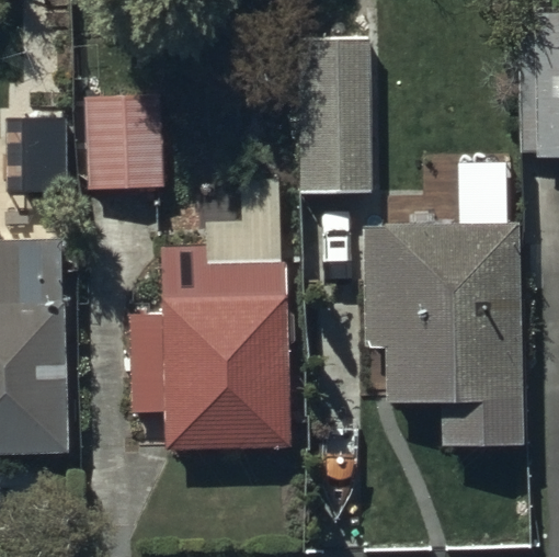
[(558,14),(535,15),(535,46),(522,46),(523,151),(537,150),(537,157),(558,157),(558,14)]
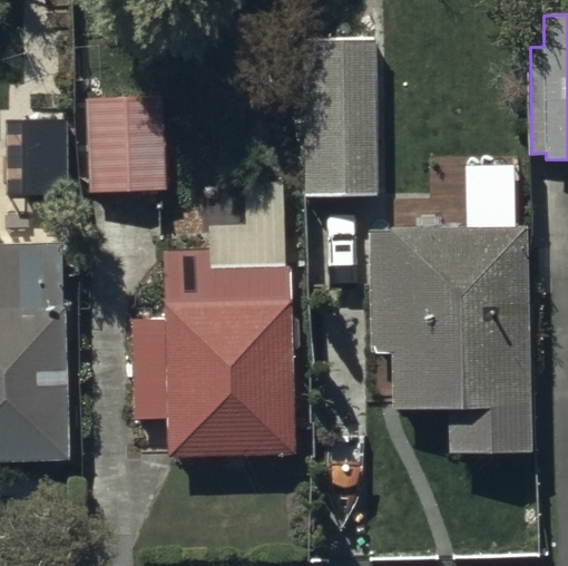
[(375,196),(375,39),(303,39),(304,196),(375,196)]
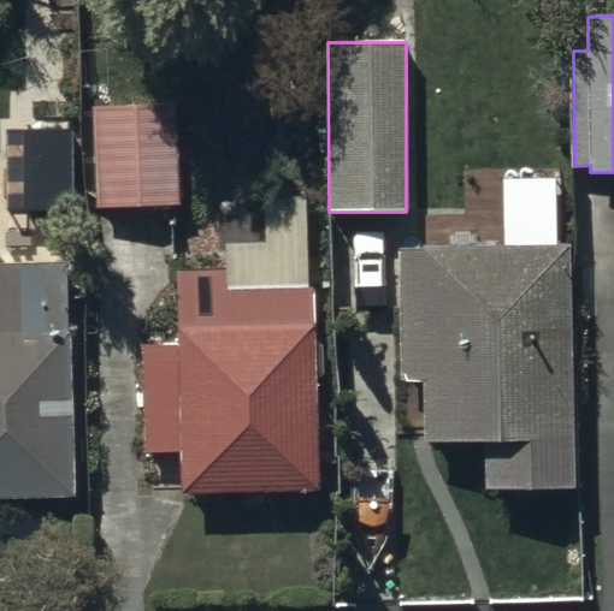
[(177,205),(176,96),(96,98),(96,207),(177,205)]
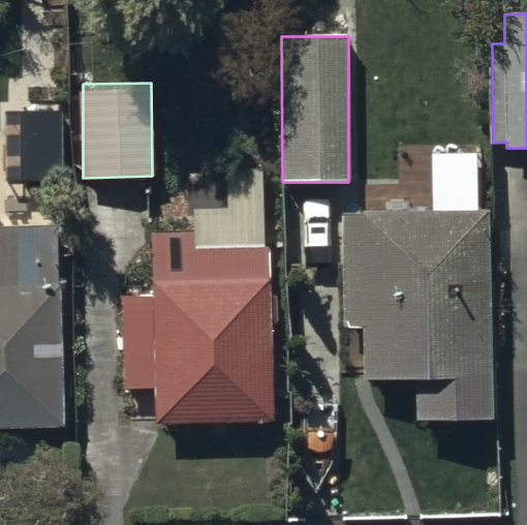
[(62,182),(62,104),(23,104),(23,182),(62,182)]
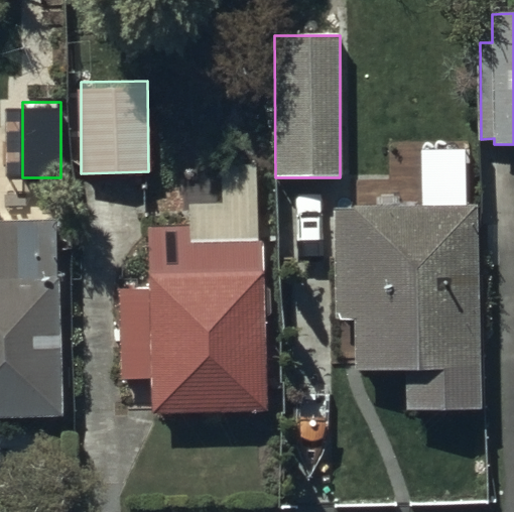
[(262,410),(256,164),(223,164),(224,203),(189,204),(190,227),(149,227),(149,291),(120,292),(120,379),(150,379),(151,413),(262,410)]
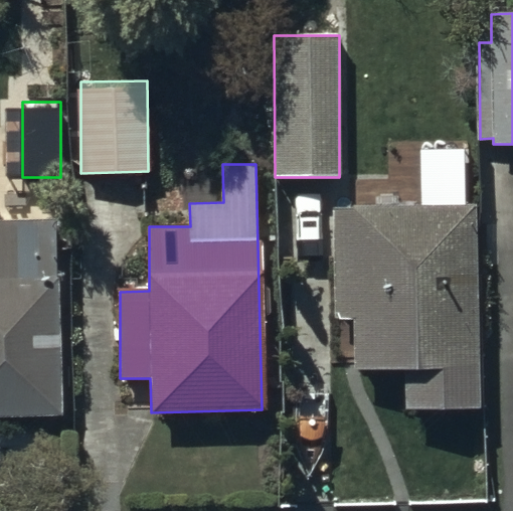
[(478,208),(335,208),(335,321),(354,321),(354,370),(405,370),(406,410),(478,410),(478,208)]
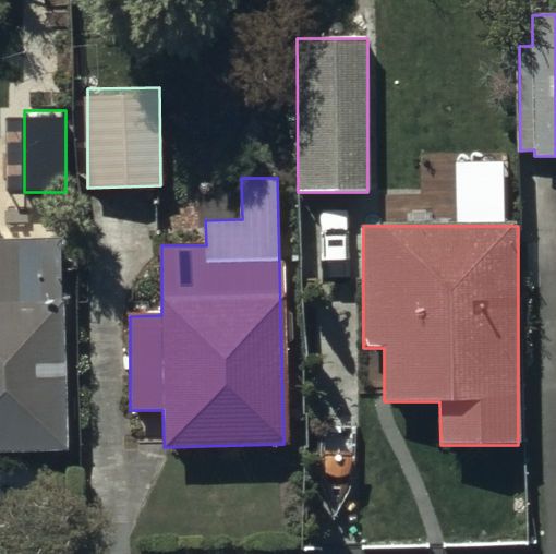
[(61,303),(59,238),(0,239),(0,452),(71,452),(68,303),(61,303)]
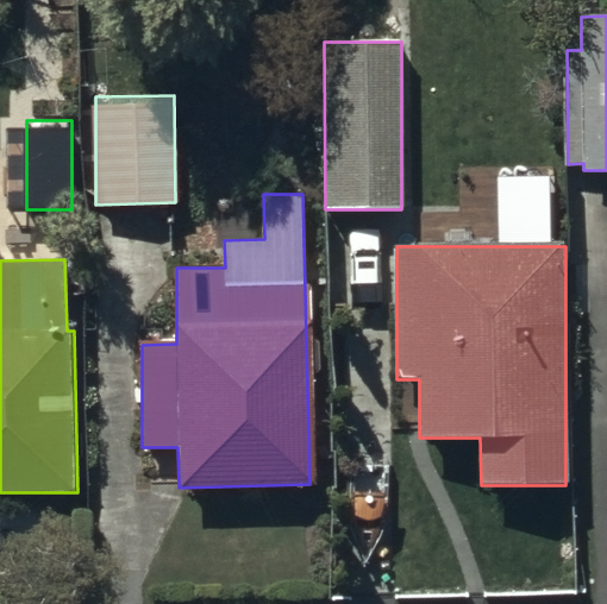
All buildings are outlined.
